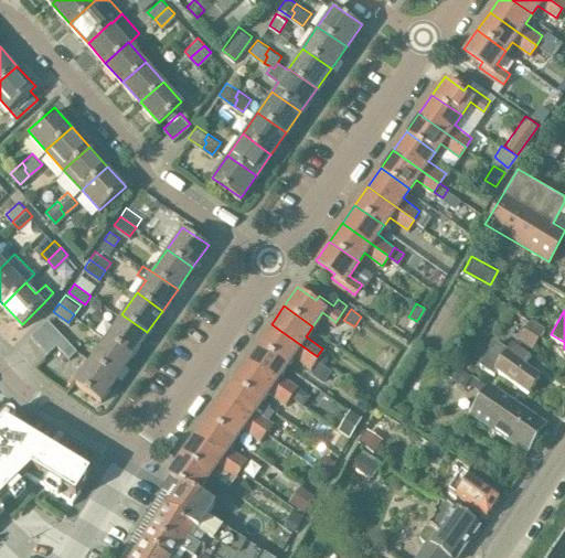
[(147,332),(121,314),(106,336),(131,354),(147,332)]
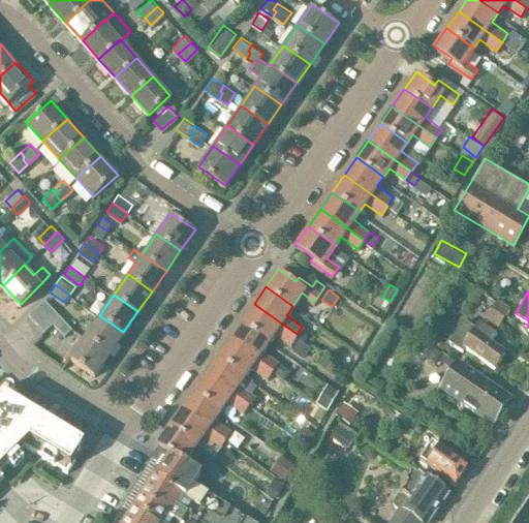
[(44,329),(53,320),(64,333),(72,326),(44,297),(29,312),(44,329)]
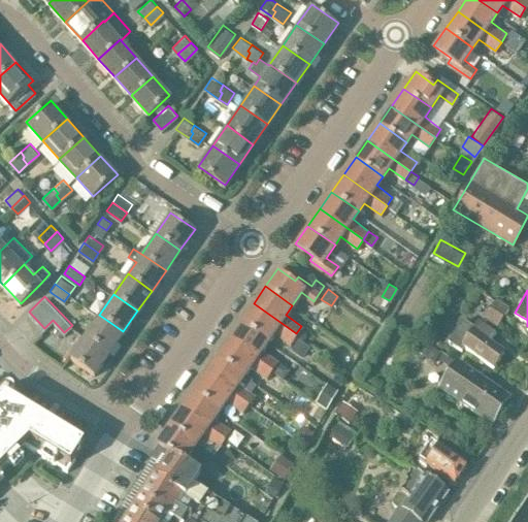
[(496,296),(485,316),(499,325),(510,305),(496,296)]
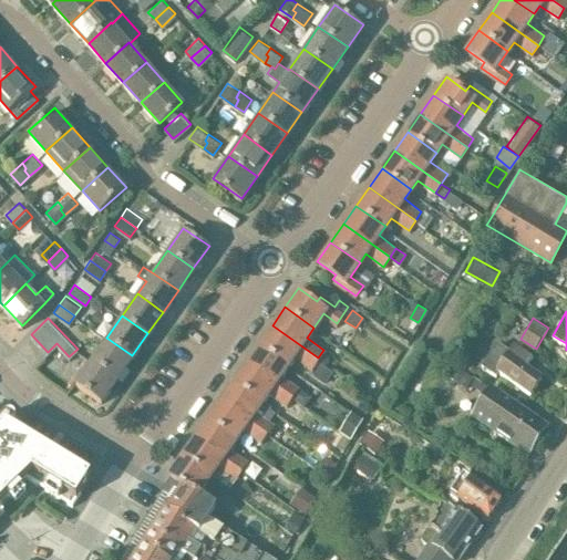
[(312,366),(318,358),(272,325),(259,344),(288,364),(295,354),(312,366)]
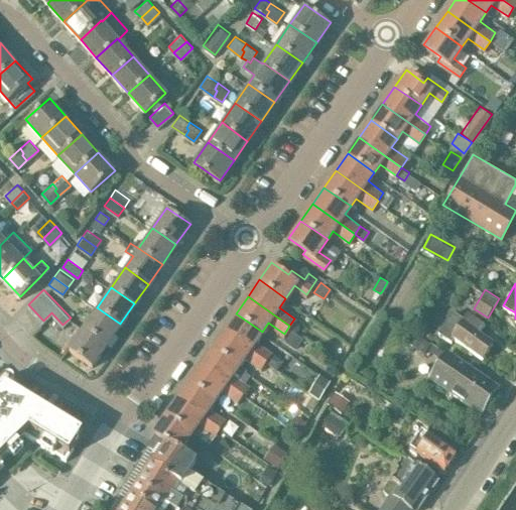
[(120,324),(97,307),(83,328),(106,344),(120,324)]
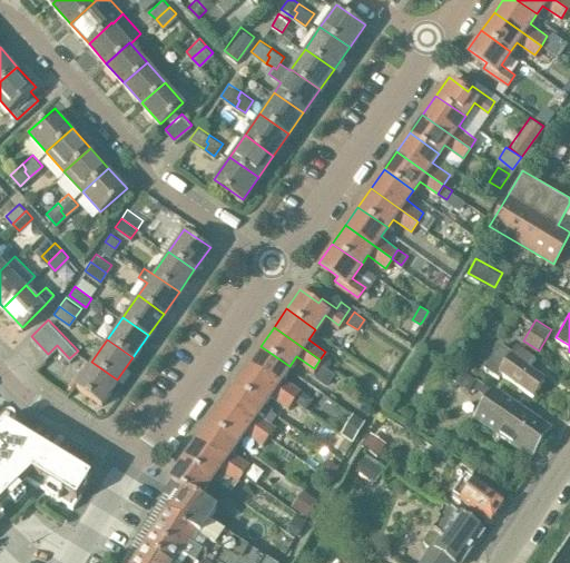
[(500,372),(533,393),(544,376),(529,365),(536,356),(517,345),(513,351),(500,342),(484,365),(498,375),(500,372)]
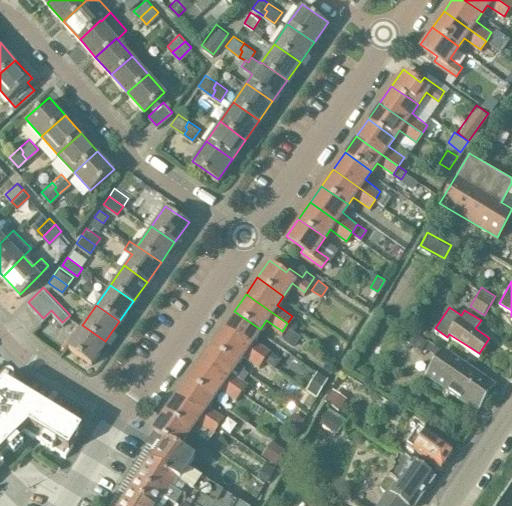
[(254,338),(260,329),(234,311),(222,327),(264,357),(270,349),(254,338)]
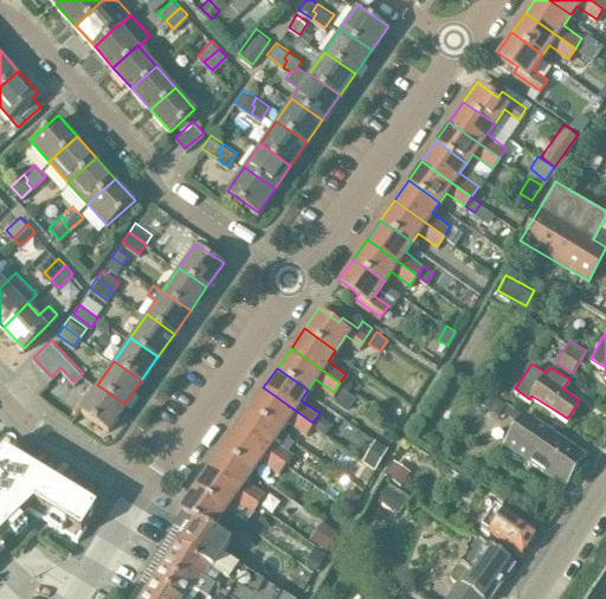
[(482,384),(474,397),(500,413),(508,401),(482,384)]
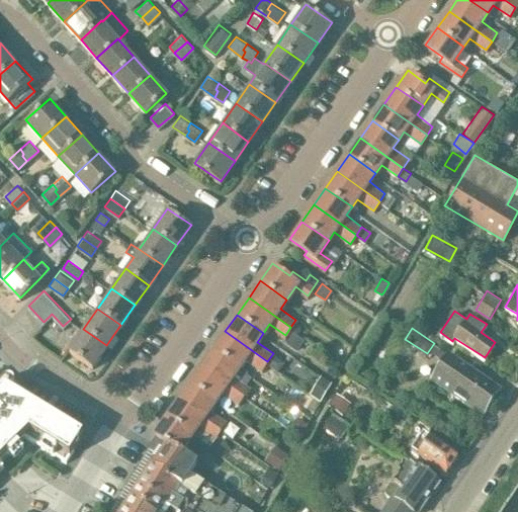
[(92,365),(106,345),(83,329),(69,349),(92,365)]
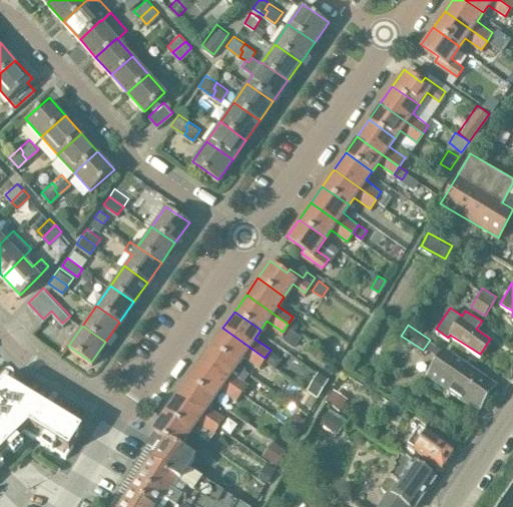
[(260,365),(265,358),(222,328),(210,345),(237,363),(243,354),(260,365)]
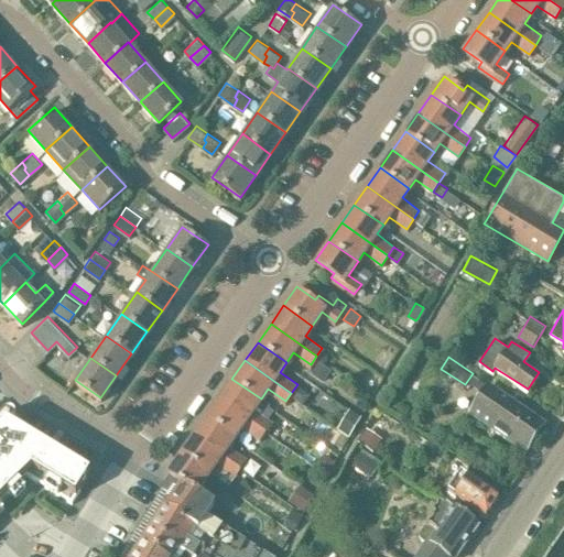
[(318,360),(312,368),(323,375),(329,368),(318,360)]
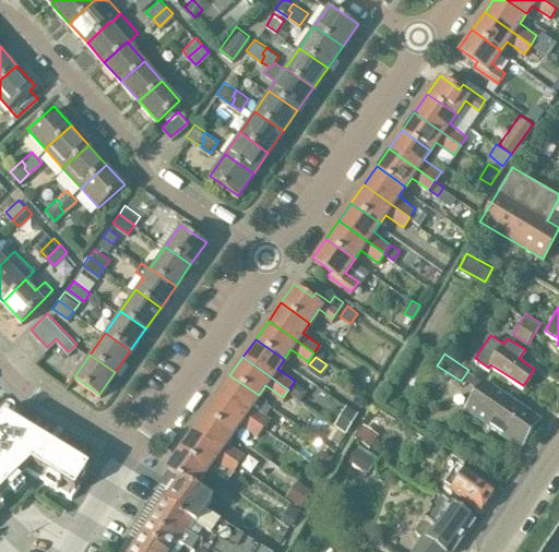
[(217,393),(263,426),(270,417),(252,405),(259,395),(229,375),(217,393)]
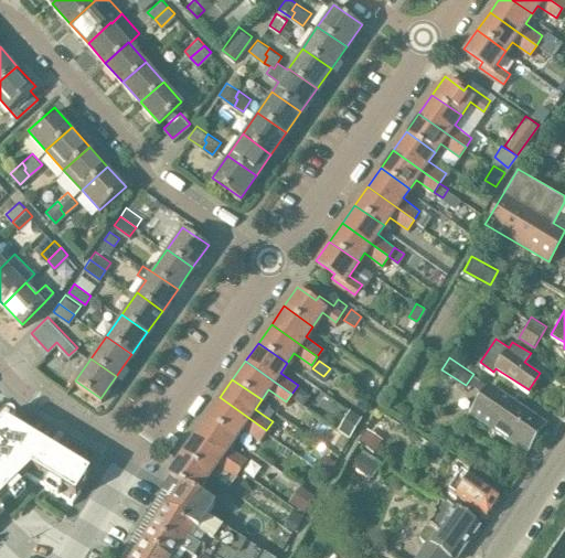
[(470,411),(528,450),(546,421),(489,383),(470,411)]
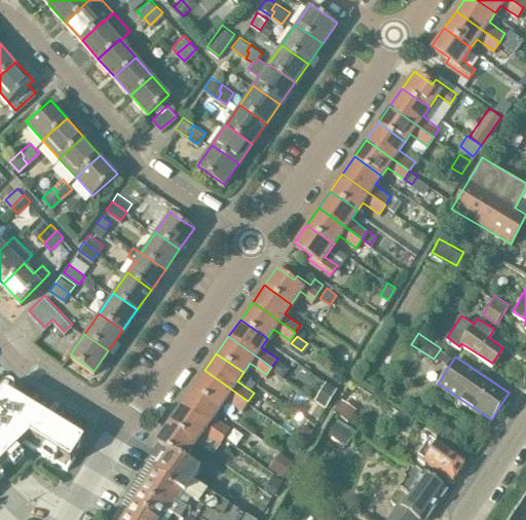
[(248,401),(204,370),(192,387),(220,406),(226,397),(242,409),(248,401)]
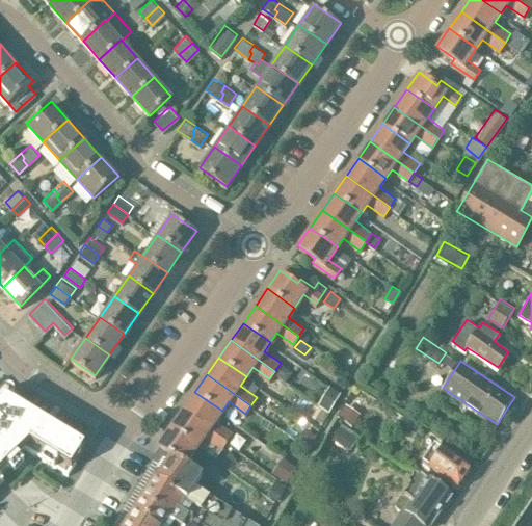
[(329,383),(318,402),(329,409),(341,389),(329,383)]
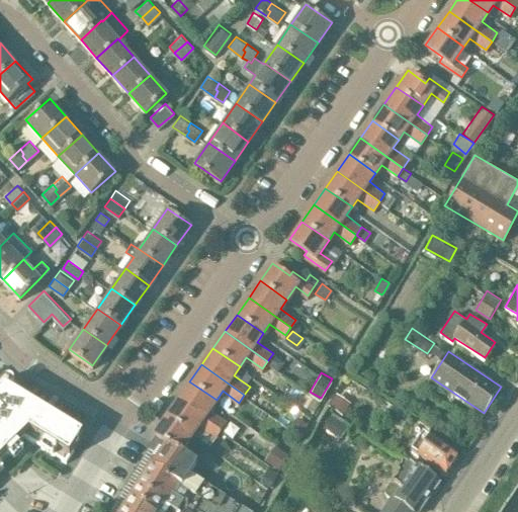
[(0,377),(0,457),(24,434),(66,459),(83,431),(5,384),(0,377)]
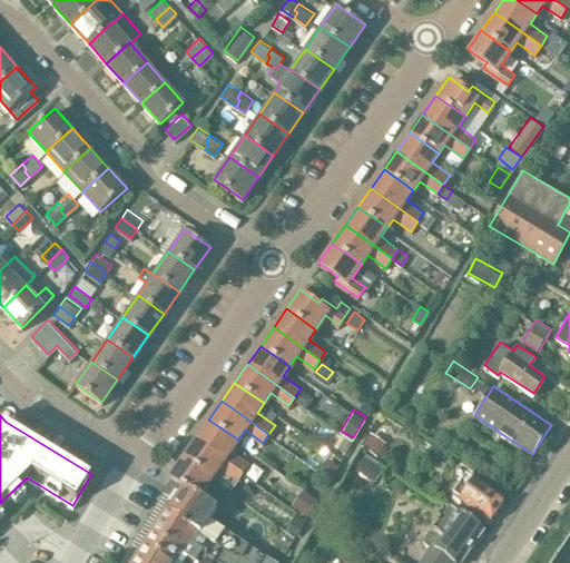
[(238,440),(208,420),(196,437),(243,471),(248,462),(231,450),(238,440)]
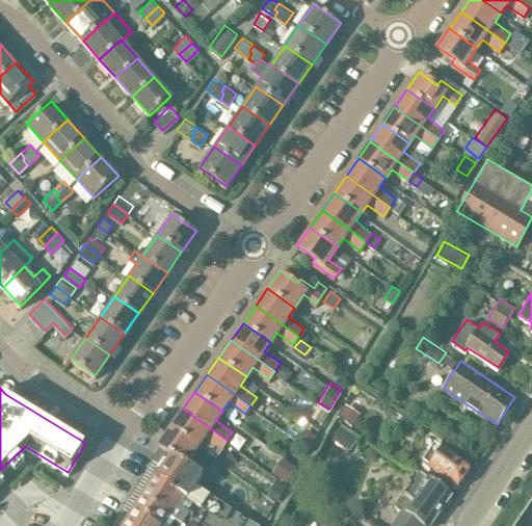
[(346,401),(338,414),(352,424),(361,412),(346,401)]
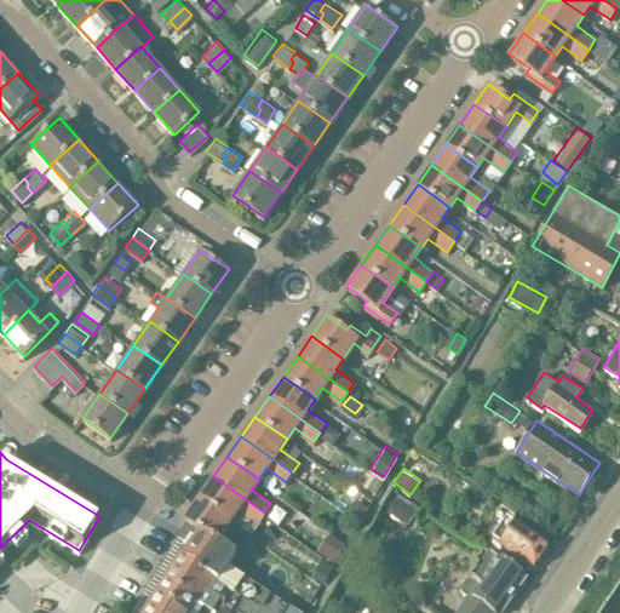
[(199,497),(230,520),(239,508),(258,521),(264,513),(213,476),(199,497)]
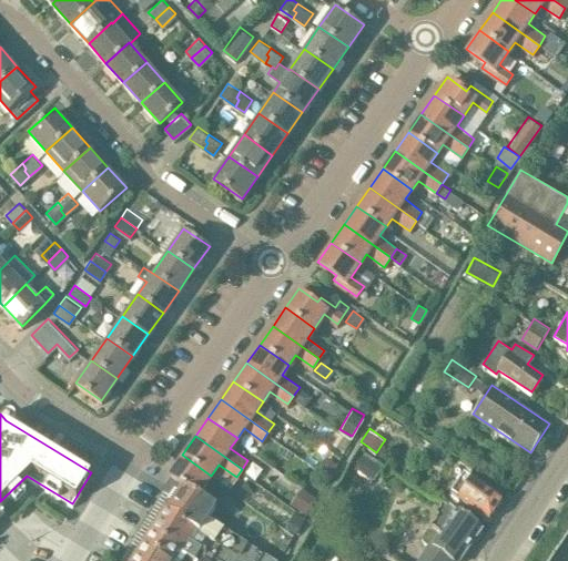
[(325,454),(317,466),(330,473),(337,461),(325,454)]
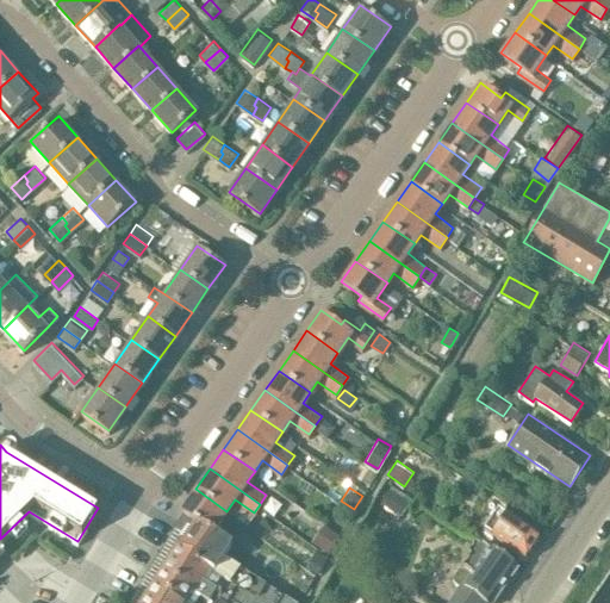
[(391,488),(381,499),(396,510),(404,498),(400,495),(391,488)]
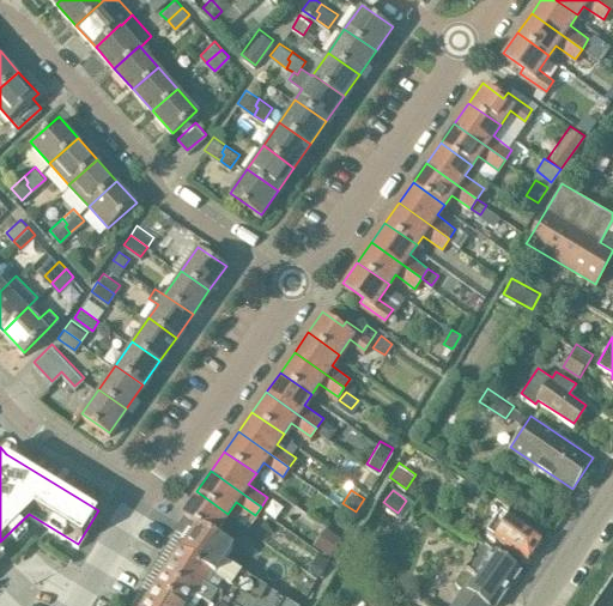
[(228,514),(196,491),(182,511),(198,522),(214,533),(228,514)]
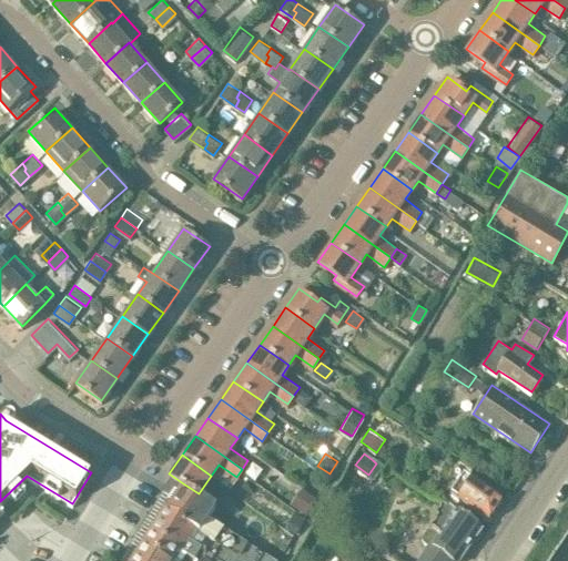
[(450,491),(458,497),(488,517),(503,496),(474,477),(465,471),(450,491)]
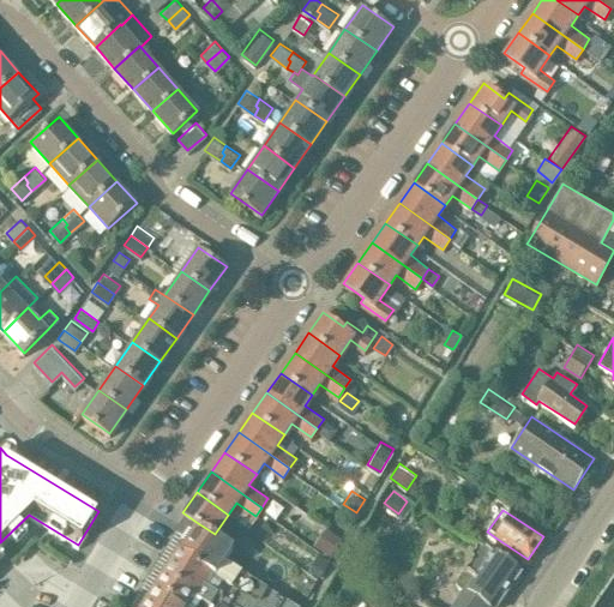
[(252,559),(234,547),(215,534),(198,523),(179,550),(178,548),(161,576),(210,605),(214,606),(299,606),(300,606),(245,570),(252,559)]
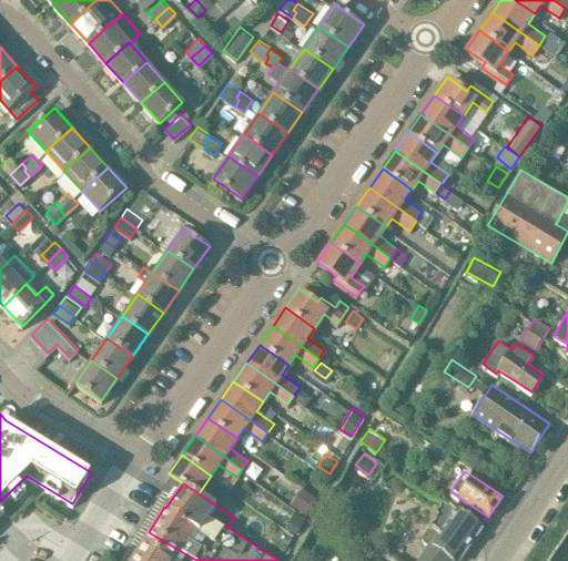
[(302,485),(291,501),(305,512),(316,496),(302,485)]
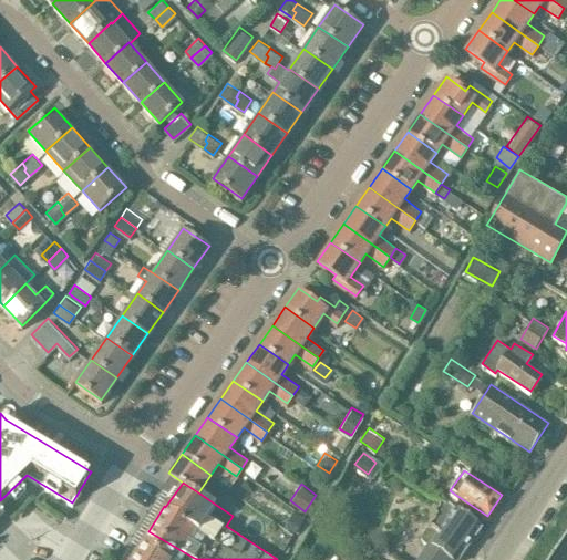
[(428,525),(421,533),(422,538),(429,543),(422,553),(431,559),(449,559),(451,557),(456,559),(481,525),(456,508),(447,501),(446,504),(442,504),(436,511),(437,515),(432,525),(428,525)]
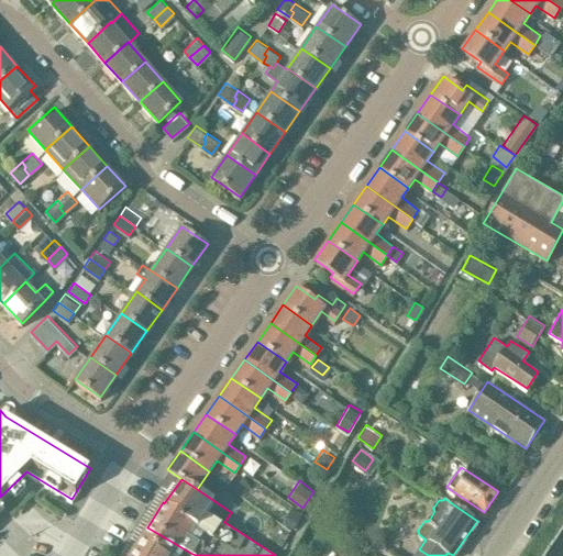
[(291,504),(282,521),(291,526),(301,511),(291,504)]
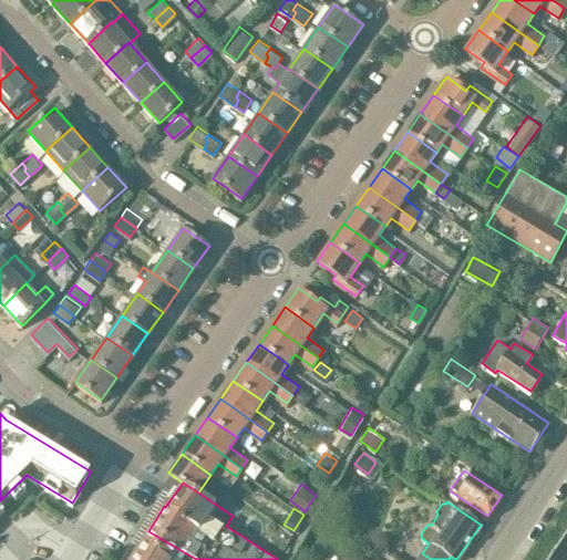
[(197,559),(194,558),(148,531),(130,559),(197,559)]
